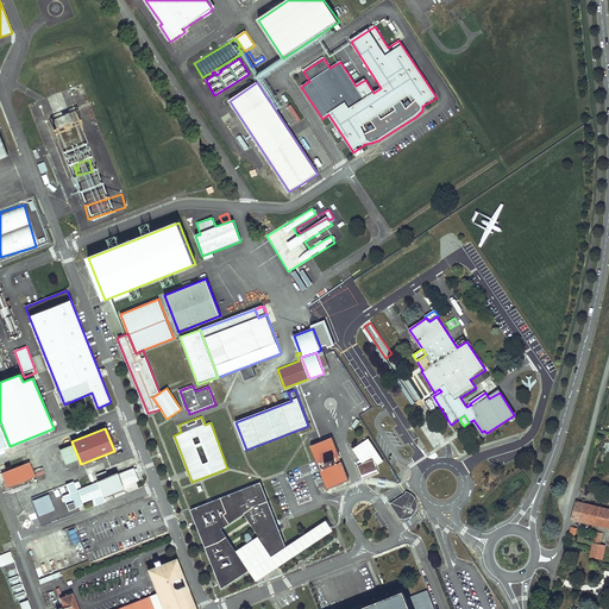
[(316,460),(327,489),(350,481),(343,462),(341,463),(339,456),(332,437),(311,446),(316,460)]
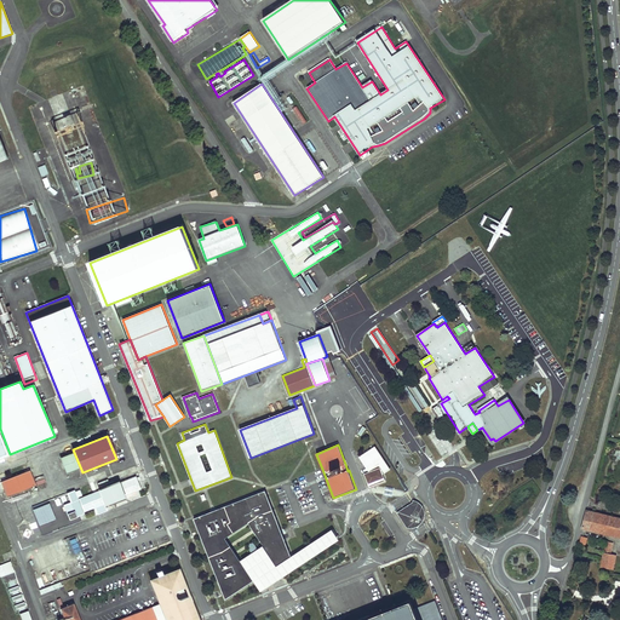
[(374,446),(359,457),(369,471),(379,464),(385,474),(390,469),(374,446)]
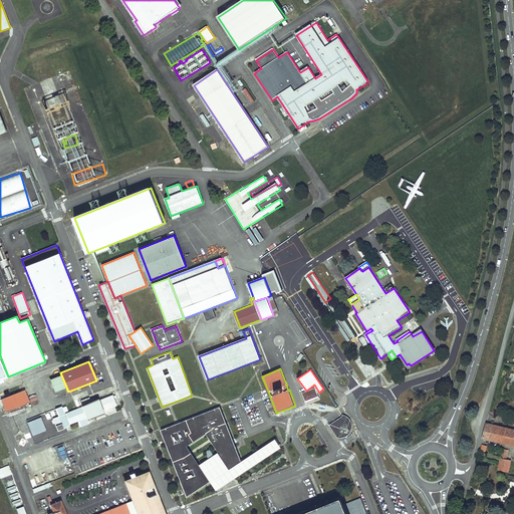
[(317,394),(315,389),(303,394),(305,399),(307,398),(308,400),(316,397),(315,395),(317,394)]
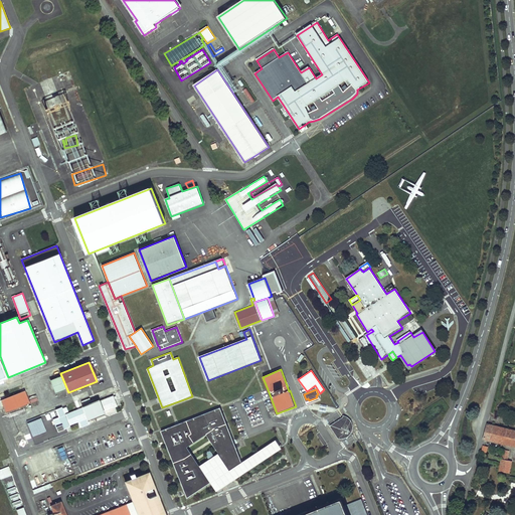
[(1,400),(6,413),(30,403),(25,390),(1,400)]
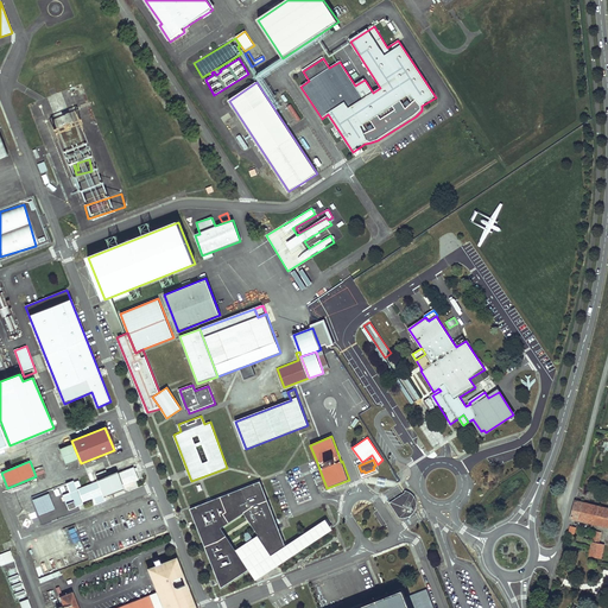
[(134,468),(114,475),(119,487),(124,486),(125,488),(130,486),(128,483),(138,480),(134,468)]
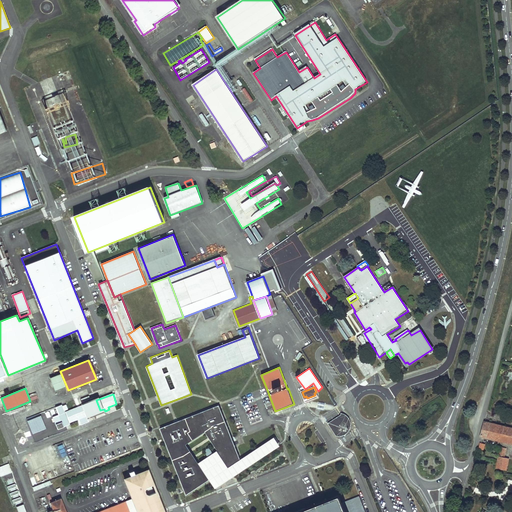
[(82,404),(88,417),(100,412),(94,399),(87,402),(82,404)]
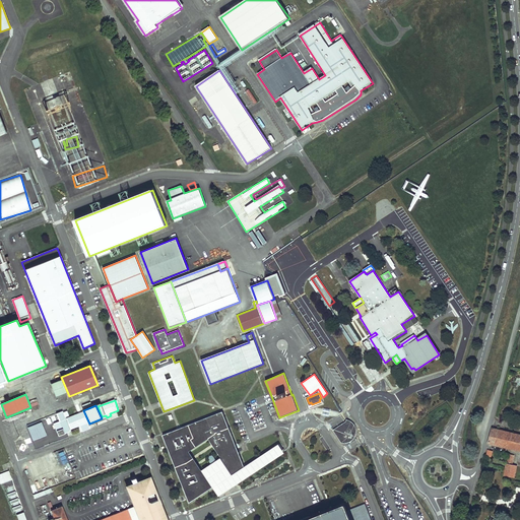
[(224,409),(166,435),(192,502),(214,486),(221,496),(288,451),(281,442),(247,464),(224,409)]
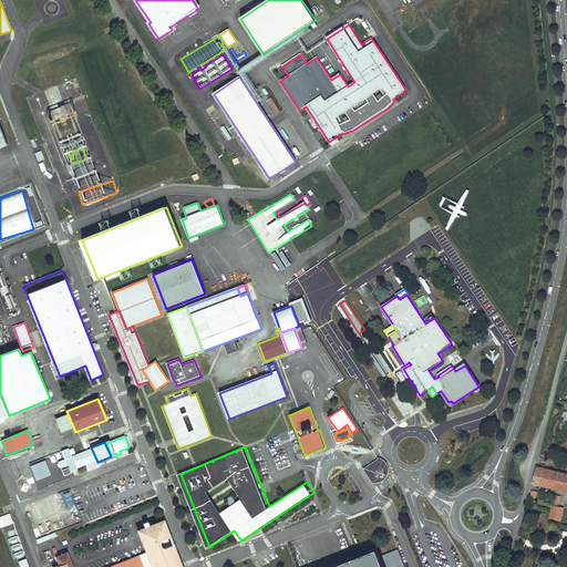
[(61,467),(63,475),(76,471),(68,449),(62,451),(65,460),(59,462),(61,467)]
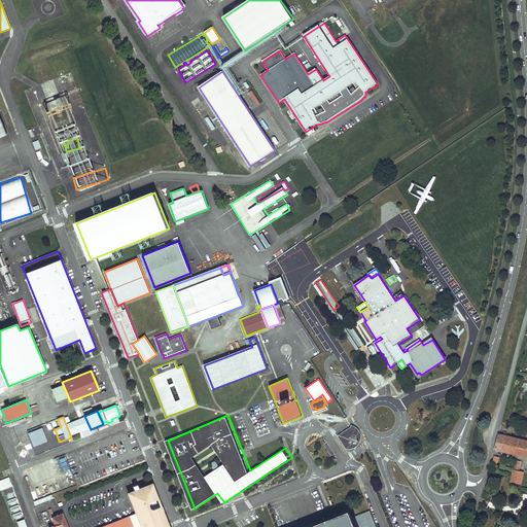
[(67,424),(71,434),(89,428),(84,418),(67,424)]
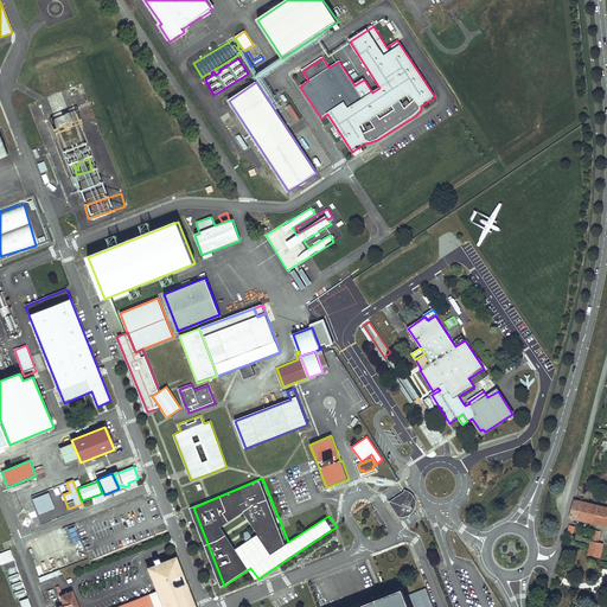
[(404,490),(389,499),(401,517),(404,517),(408,516),(413,512),(415,509),(416,504),(415,499),(413,494),(409,491),(404,490)]
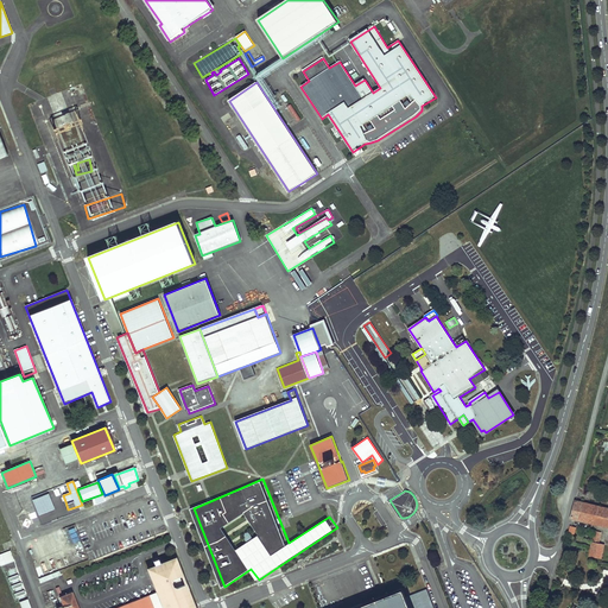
[(576,501),(571,519),(607,527),(607,520),(605,520),(607,510),(576,501)]
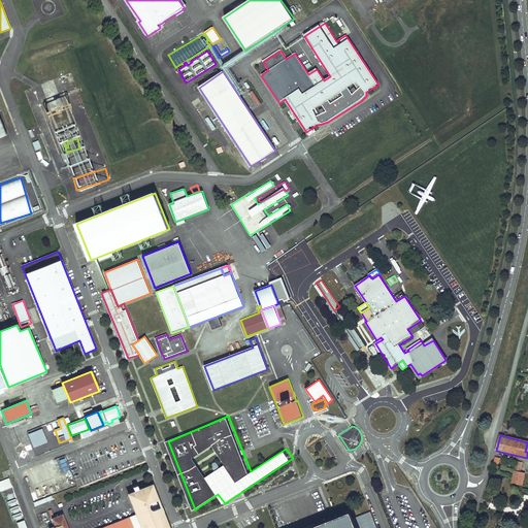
[(124,449),(125,437),(114,437),(113,449),(124,449)]
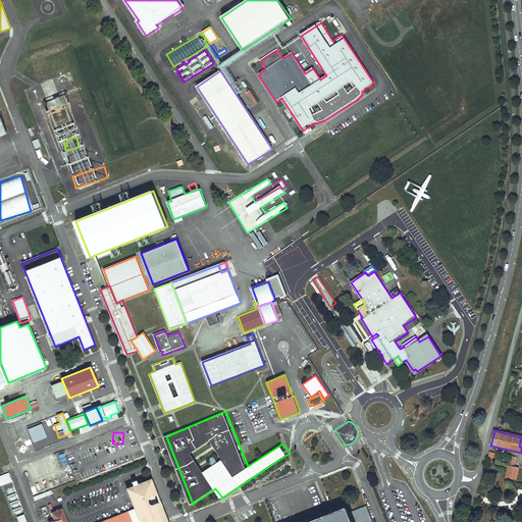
[(63,453),(56,456),(61,468),(68,465),(63,453)]
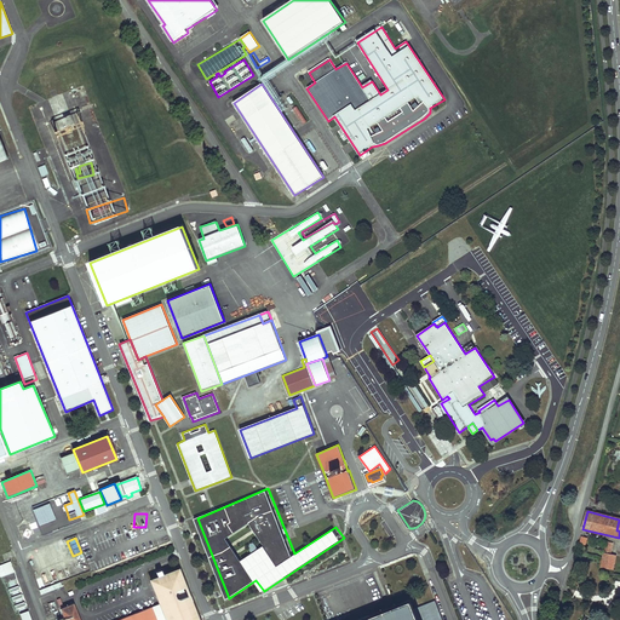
[(606,543),(601,568),(613,570),(616,555),(610,555),(613,544),(606,543)]
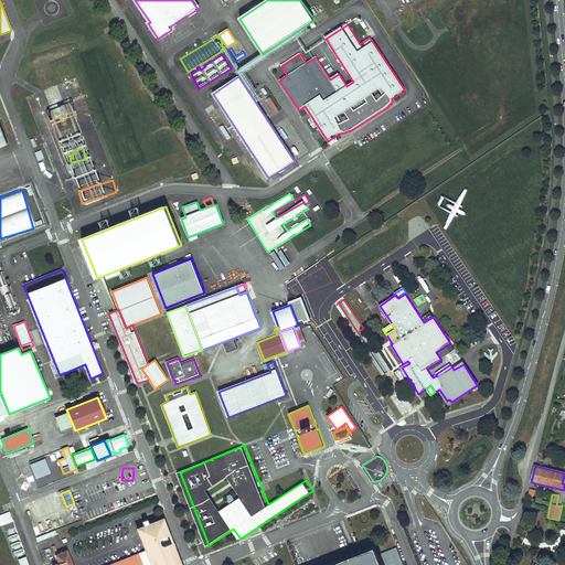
[(0,514),(0,523),(1,526),(3,525),(13,521),(10,512),(1,515),(0,514)]
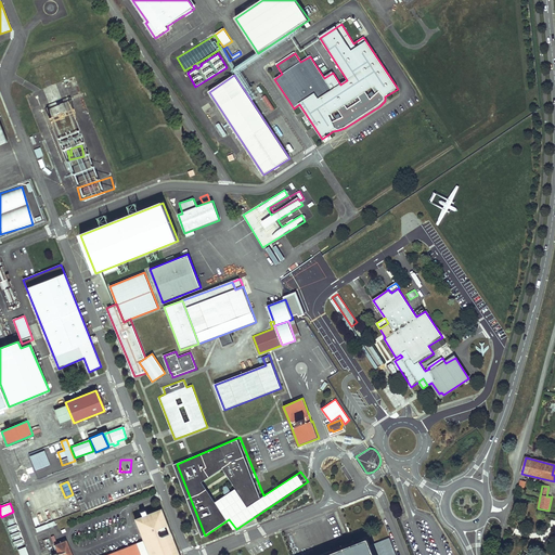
[(137,543),(106,554),(72,554),(66,540),(54,544),(59,554),(163,554),(175,549),(159,511),(136,520),(143,541),(137,543)]
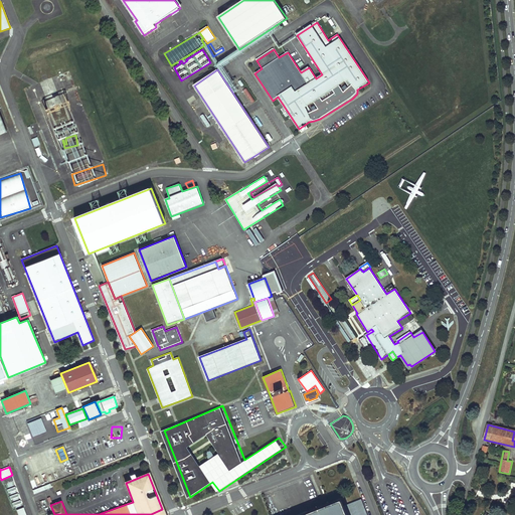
[(302,514),(367,514),(361,499),(344,506),(342,500),(322,507),(302,514)]
